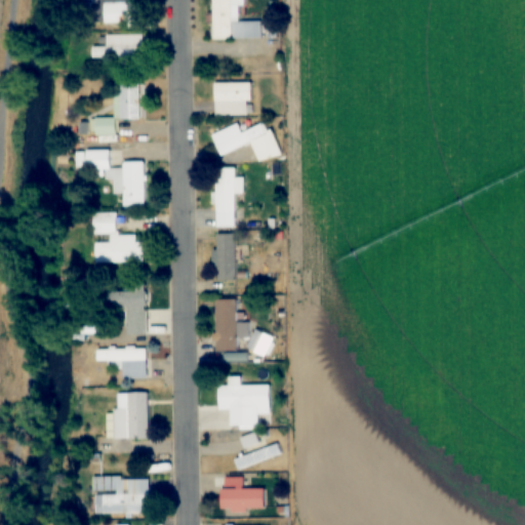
[(142,3),(131,4),(130,0),(104,0),(105,25),(143,24),(142,3)]
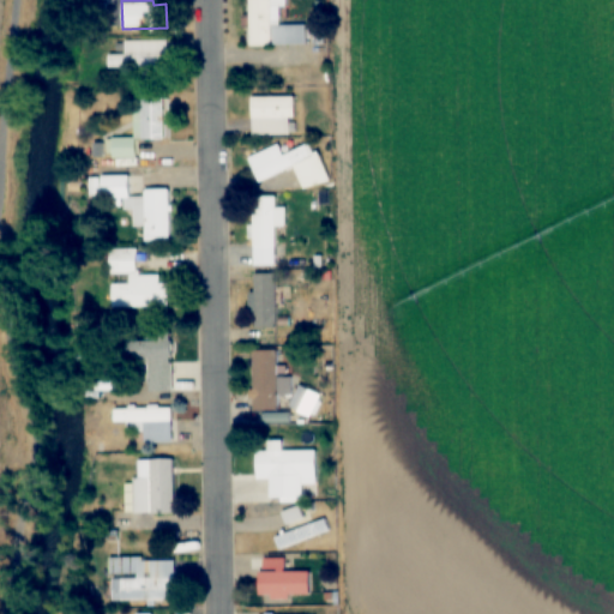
[(306,25),(281,25),(281,7),(287,7),(287,0),(246,0),(247,47),(307,46),(306,25)]
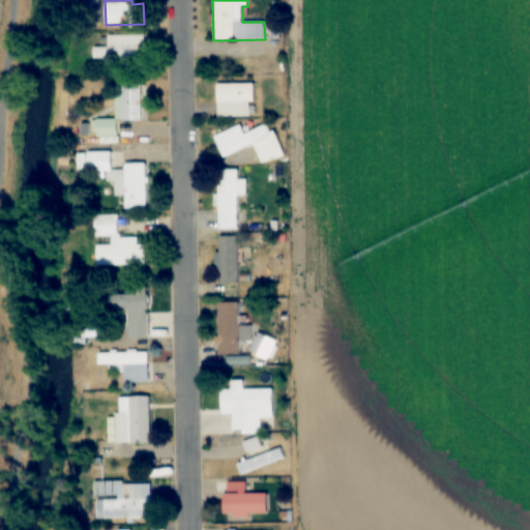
[(143,36),(100,36),(100,47),(92,47),(92,60),(143,60),(143,36)]
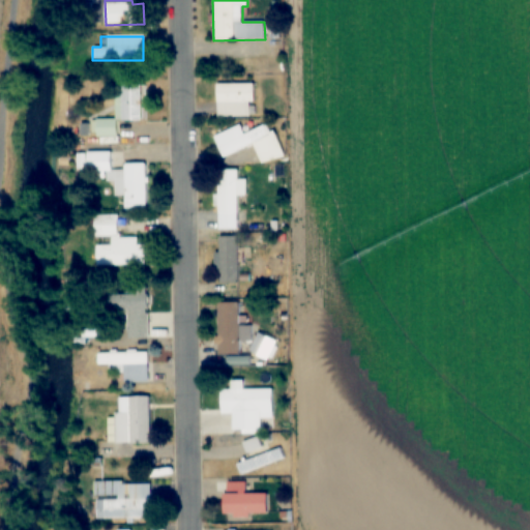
[(142,121),(142,83),(119,83),(119,121),(142,121)]
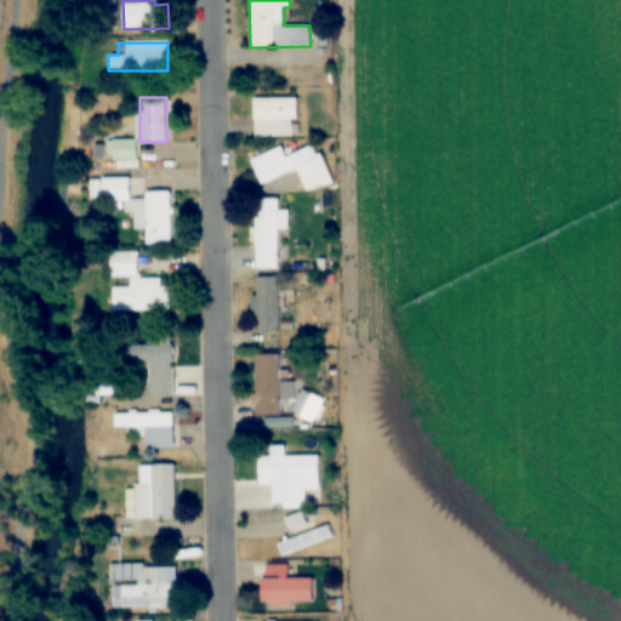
[(296,98),(254,98),(254,137),(296,137),(296,98)]
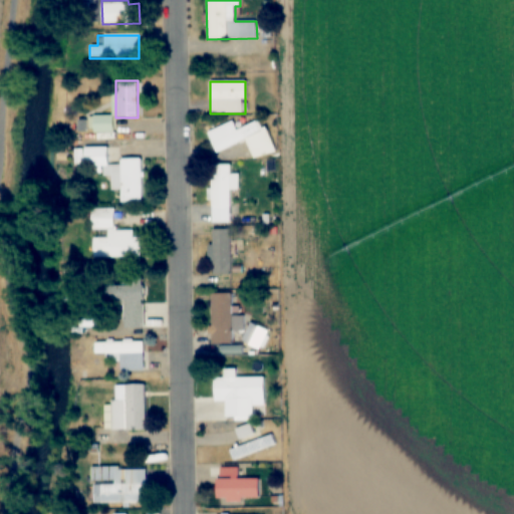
[(207,133),(216,154),(245,141),(253,160),(273,151),(260,120),(236,131),(232,121),(207,133)]
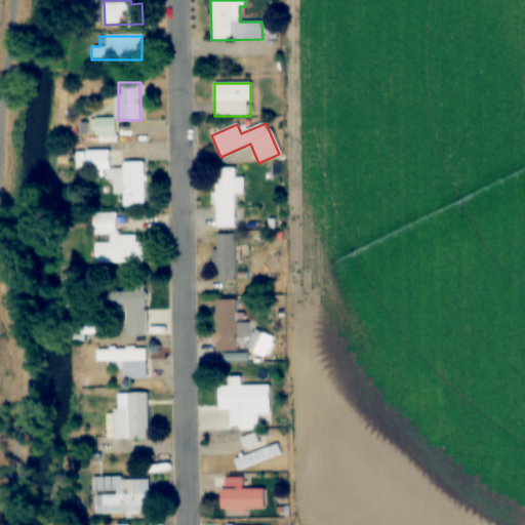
[(145,207),(144,162),(121,163),(122,169),(109,169),(109,151),(85,151),(85,172),(104,172),(104,180),(112,180),(112,196),(122,196),(123,207),(145,207)]
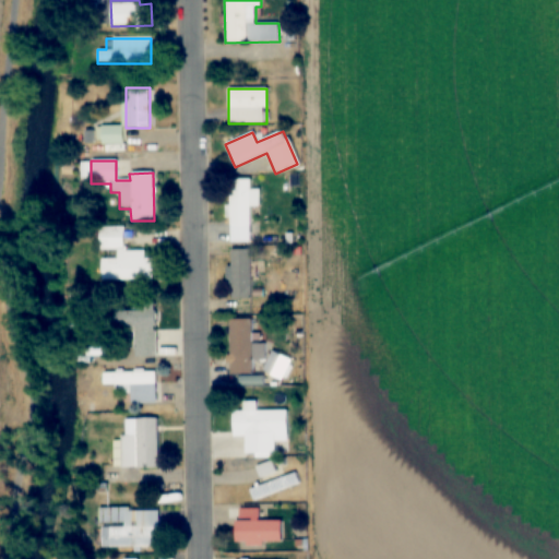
[(251,206),(257,206),(257,198),(254,198),(254,192),(250,192),(250,180),(230,180),(230,244),(251,244),(251,206)]
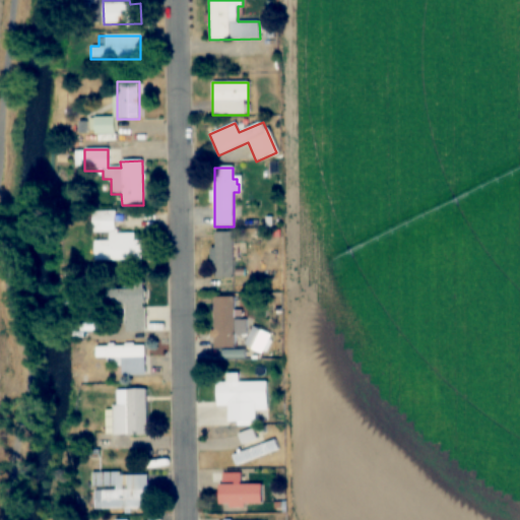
[(143,261),(142,241),(135,241),(135,234),(115,235),(115,212),(91,212),(92,234),(107,234),(107,241),(94,241),(94,262),(143,261)]
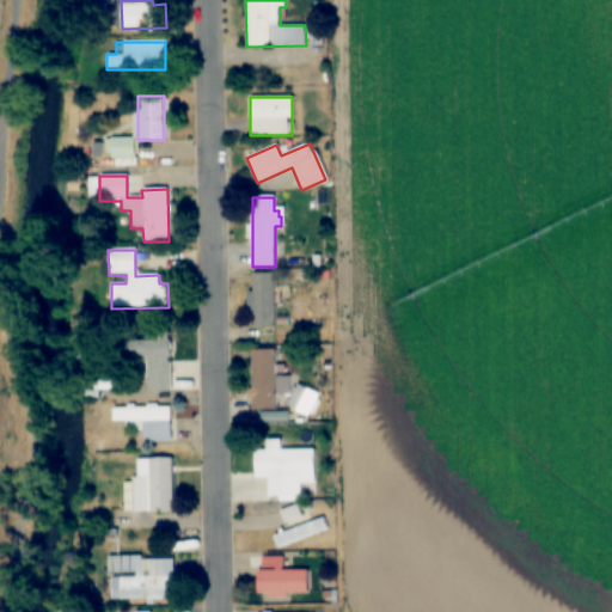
[(275,326),(275,275),(255,275),(255,293),(251,293),(251,326),(275,326)]
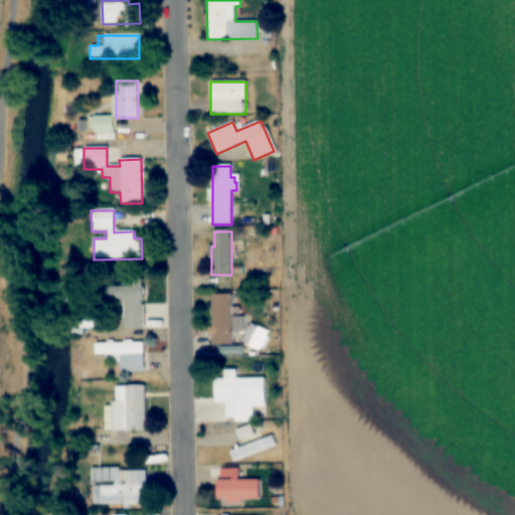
[(145,328),(144,285),(108,285),(108,306),(123,306),(123,328),(145,328)]
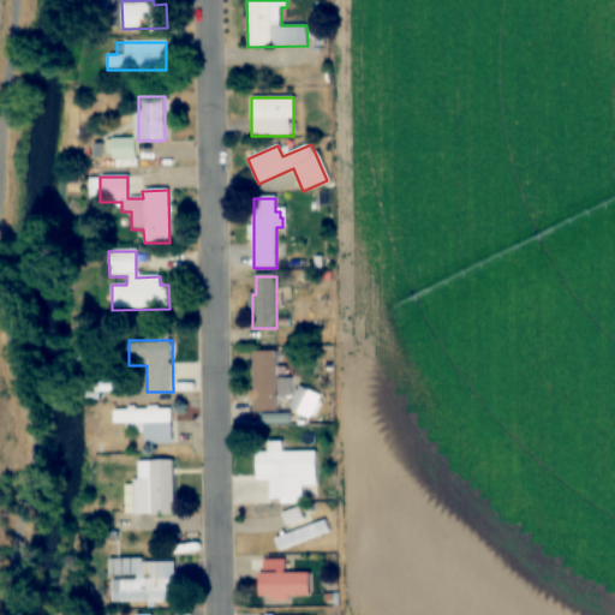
[(278,410),(278,351),(254,351),(254,410),(278,410)]
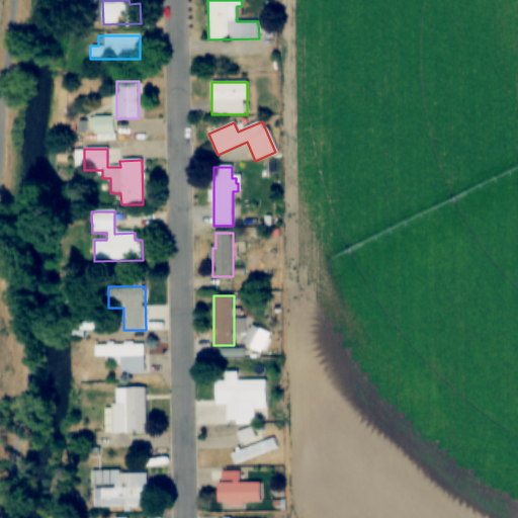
[(263,351),(271,334),(254,326),(246,344),(263,351)]
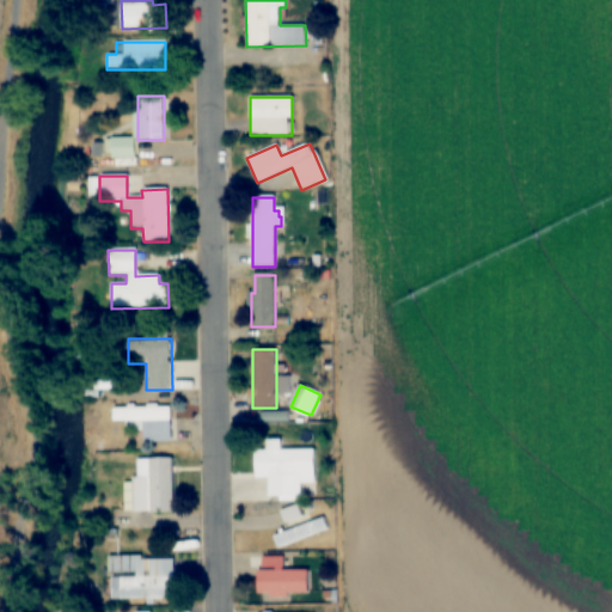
[(171,440),(171,405),(112,407),(112,420),(126,420),(126,432),(142,430),(142,441),(171,440)]
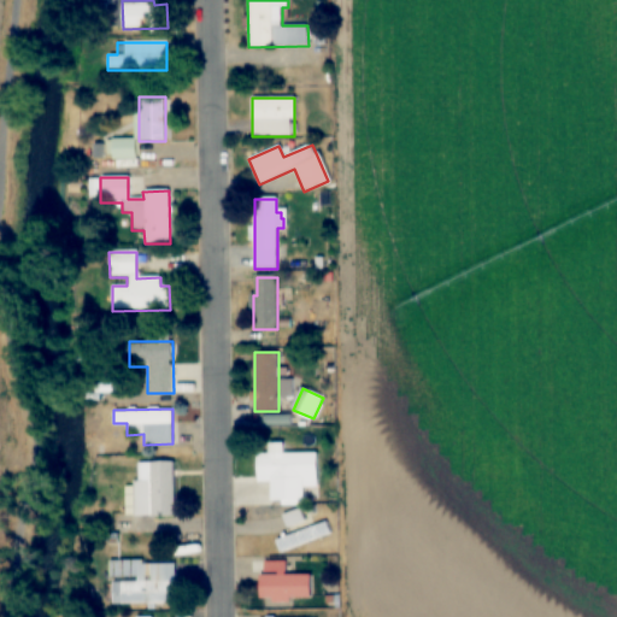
[(318,476),(318,452),(283,453),(283,444),(272,444),(274,456),(259,456),(259,495),(293,494),(293,477),(318,476)]
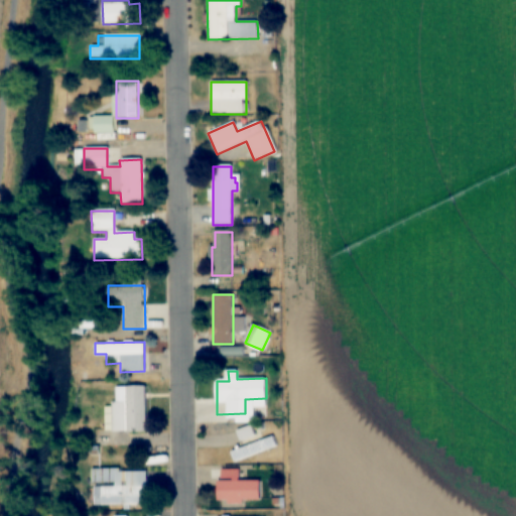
[(146,430),(146,385),(115,386),(115,407),(107,408),(107,431),(146,430)]
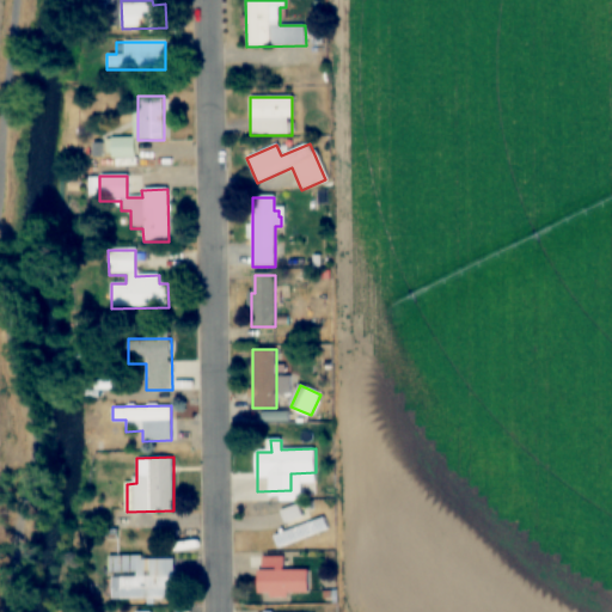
[(275,536),(280,548),(329,528),(324,516),(275,536)]
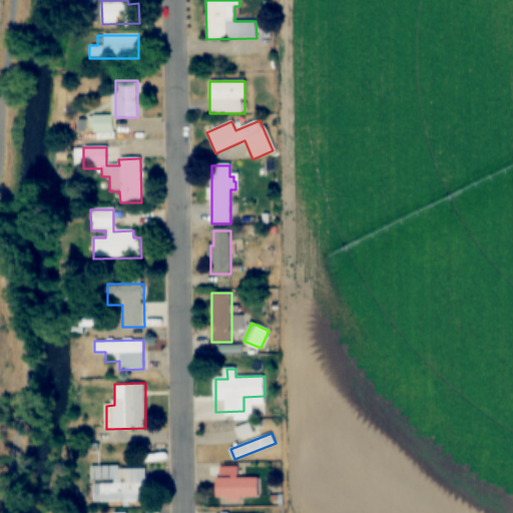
[(92,466),(92,501),(146,501),(146,466),(92,466)]
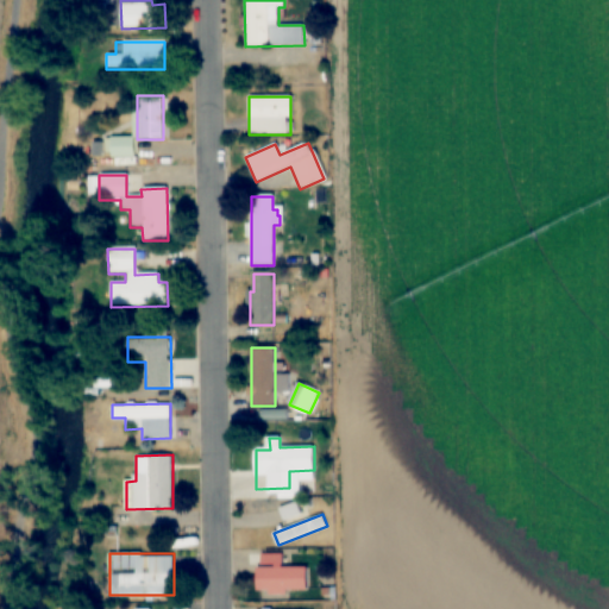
[(308,566),(256,566),(256,590),(308,590),(308,566)]
